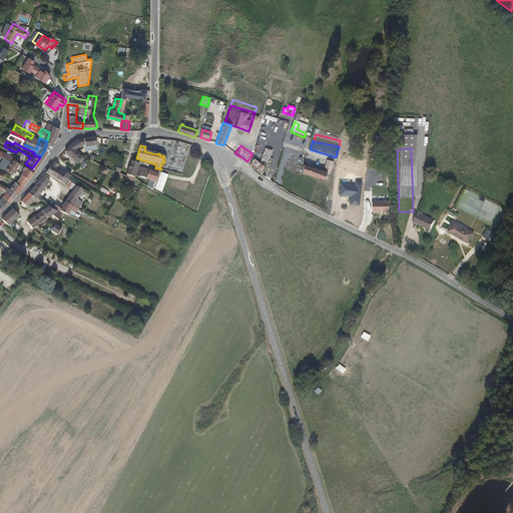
[(77,157),(90,156),(89,149),(72,150),(76,156),(77,156),(77,157)]
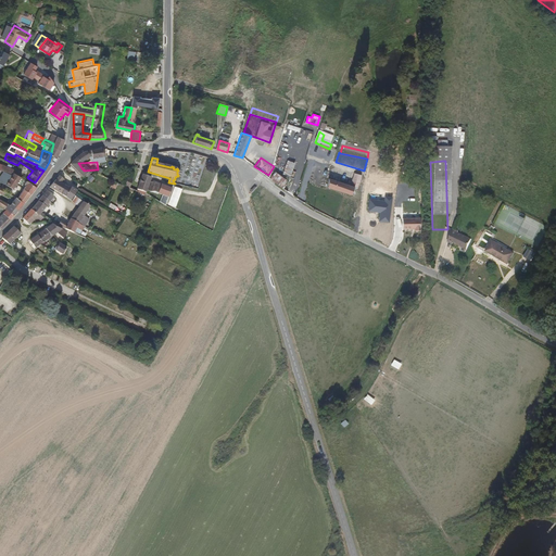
[(74,176),(83,169),(78,163),(67,171),(74,176)]
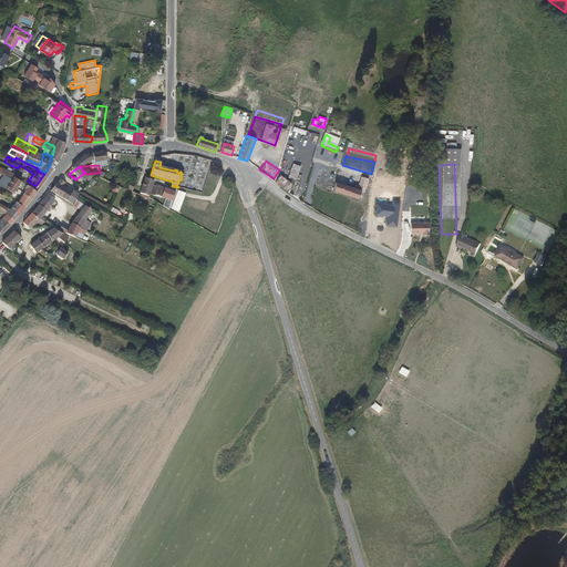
[(308,167),(303,166),(298,181),(308,184),(334,193),(334,194),(360,200),(363,192),(367,193),(368,189),(361,187),(358,186),(357,189),(306,173),(308,167)]
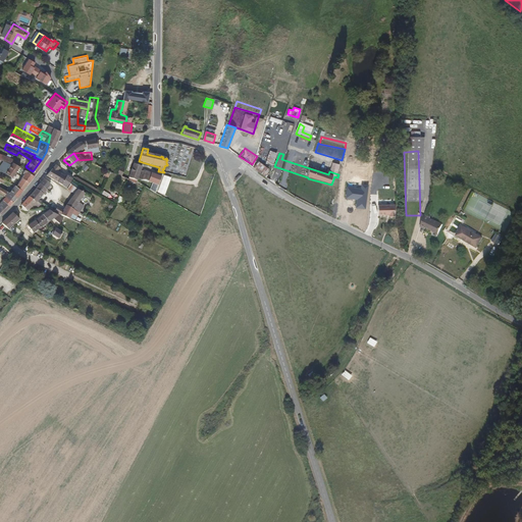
[(7,155),(4,159),(0,167),(3,169),(5,169),(11,157),(7,155)]
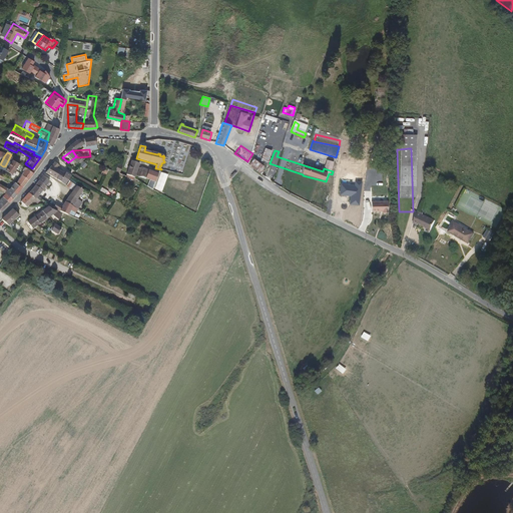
[(265,173),(270,165),(252,153),(247,161),(265,173)]
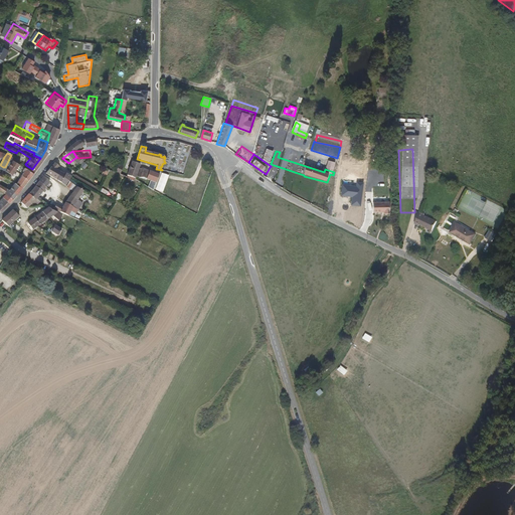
[(16,161),(18,163),(20,160),(11,155),(5,167),(11,170),(16,161)]
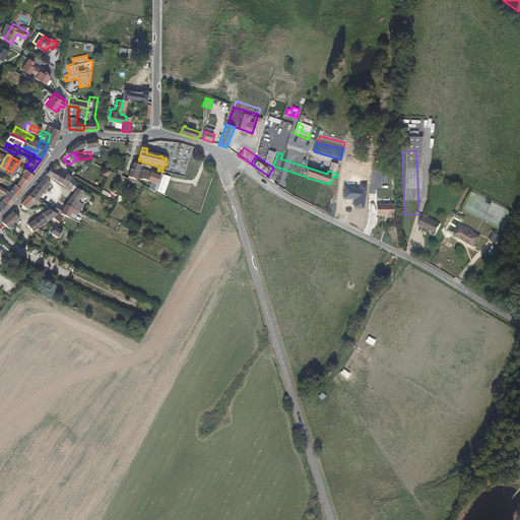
[(79,174),(69,165),(63,159),(53,172),(58,176),(64,170),(69,174),(63,181),(69,185),(71,186),(74,183),(72,181),(79,174)]
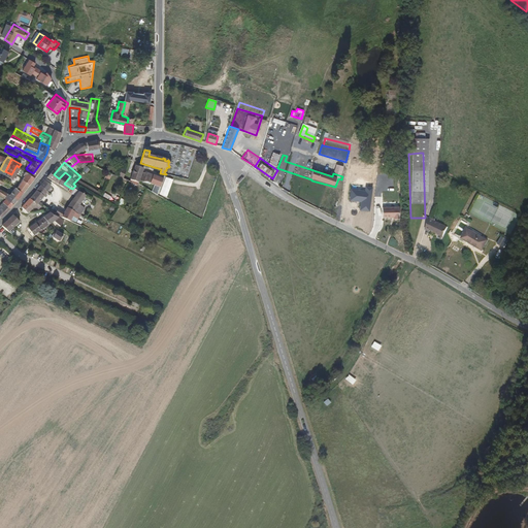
[(137,186),(138,183),(139,183),(139,180),(142,172),(143,168),(136,165),(131,179),(132,180),(132,183),(137,186)]
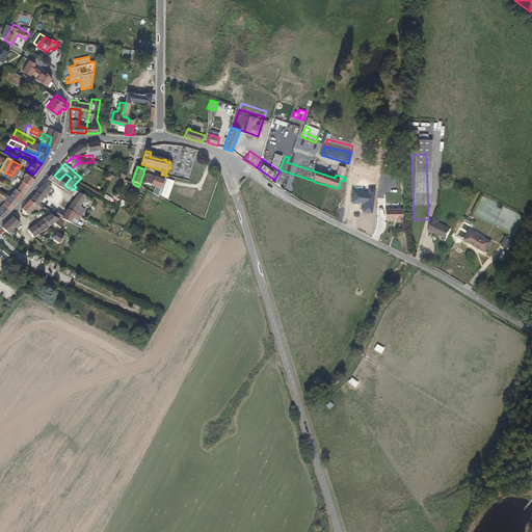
[(0,178),(0,191),(2,193),(5,189),(4,188),(11,176),(5,173),(3,173),(0,178)]
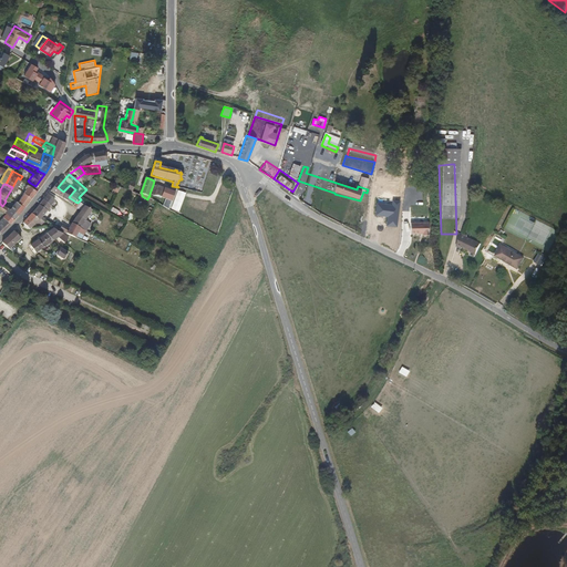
[(153,185),(150,194),(154,195),(158,195),(162,197),(165,187),(157,185),(155,186),(153,185)]
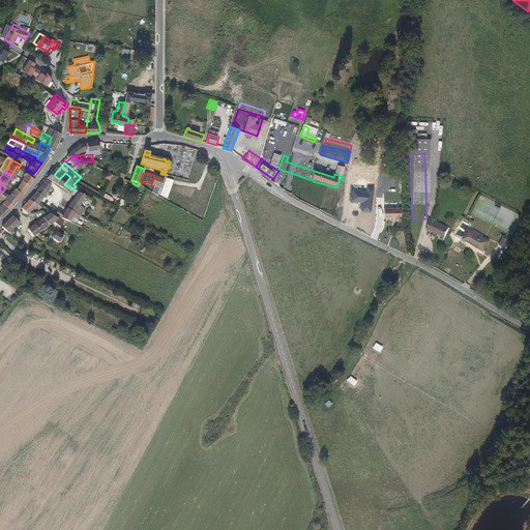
[(30,178),(25,175),(22,180),(27,183),(30,178)]
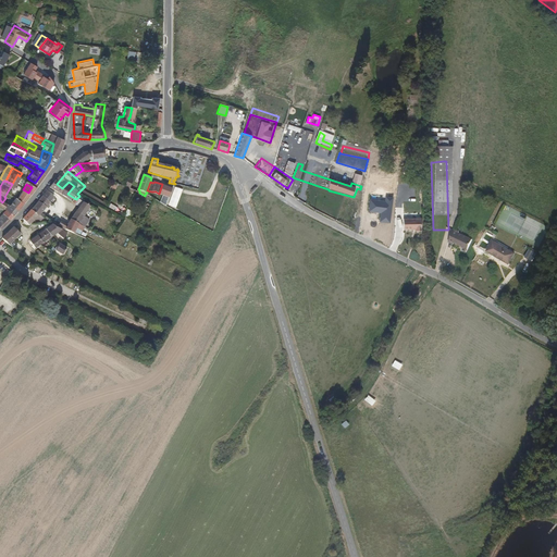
[(163,195),(169,197),(173,187),(162,184),(159,194),(163,195)]
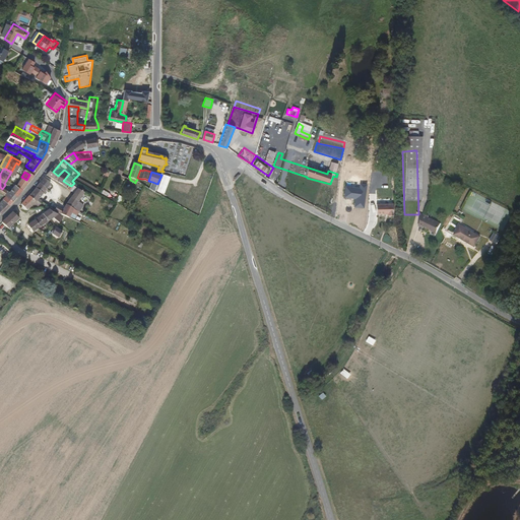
[(10,187),(8,187),(6,191),(14,195),(26,180),(21,177),(17,175),(15,179),(16,180),(10,187)]
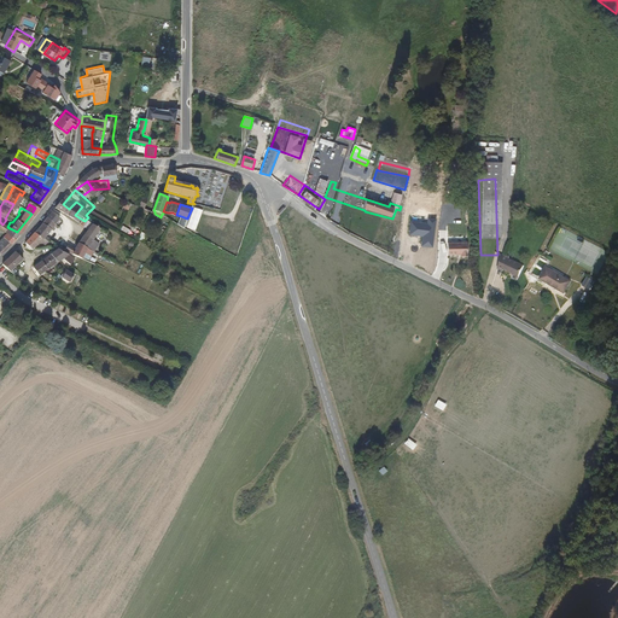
[(60,217),(63,214),(59,208),(47,221),(62,228),(66,221),(60,217)]
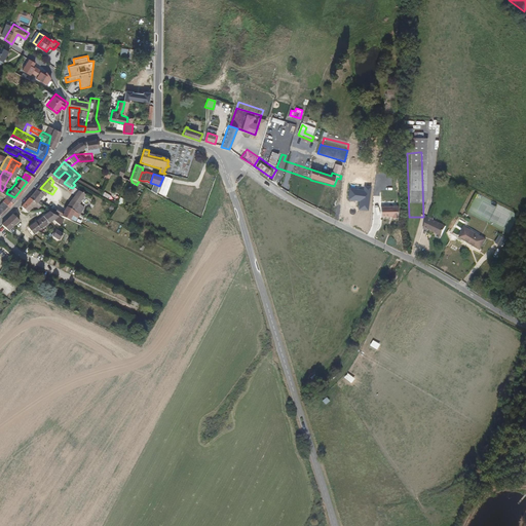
[(173,179),(165,177),(159,193),(166,196),(173,179)]
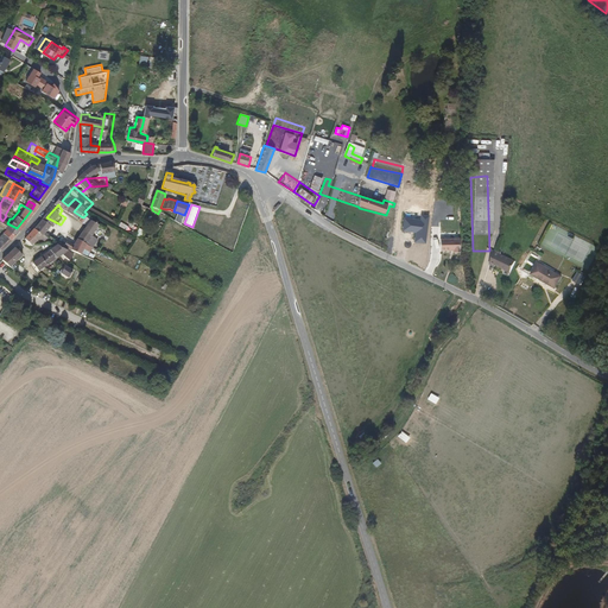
[(68,219),(68,220),(65,217),(61,225),(65,228),(69,223),(74,227),(76,225),(68,219)]
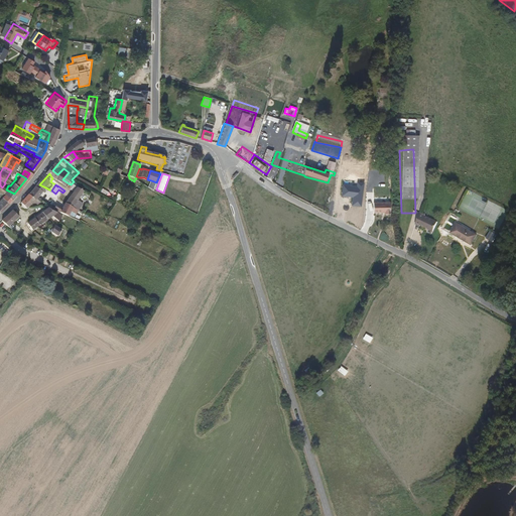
[(41,199),(44,195),(36,188),(33,192),(41,199)]
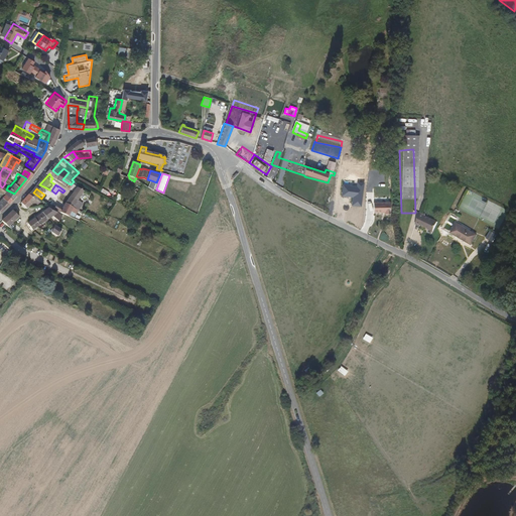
[(0,202),(5,205),(14,194),(6,189),(1,197),(0,196),(0,202)]
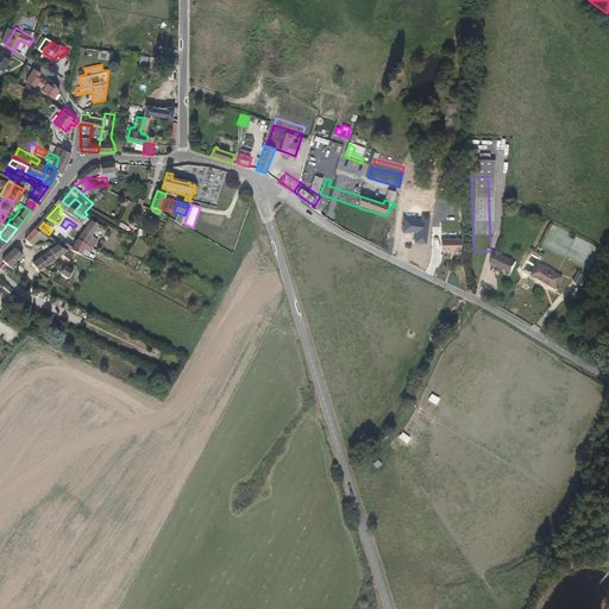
[(71,232),(79,236),(82,230),(76,225),(74,227),(71,232)]
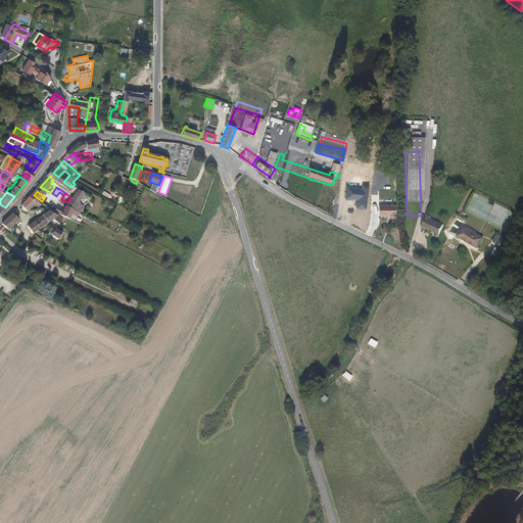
[(35,211),(42,201),(34,195),(26,204),(22,210),(29,214),(32,209),(35,211)]
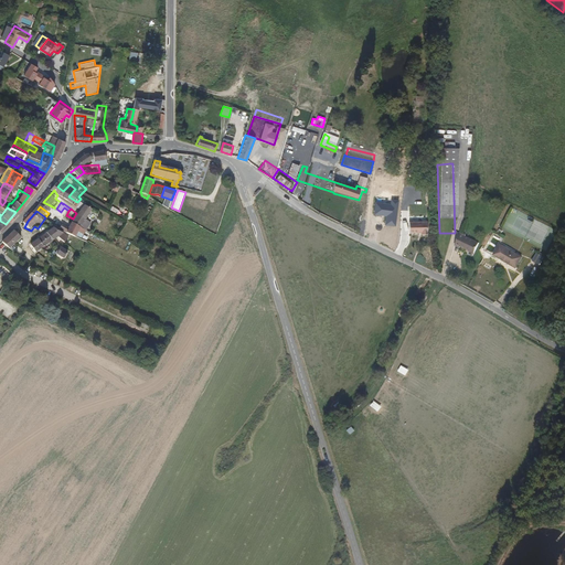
[(73,219),(76,221),(71,231),(77,234),(85,220),(76,213),(73,219)]
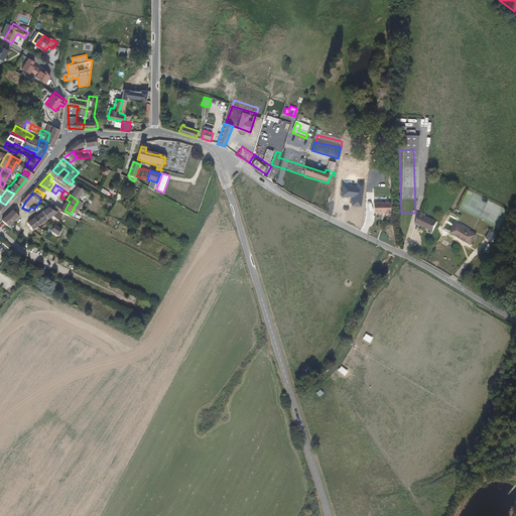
[(373,202),(373,213),(390,212),(390,201),(373,202)]
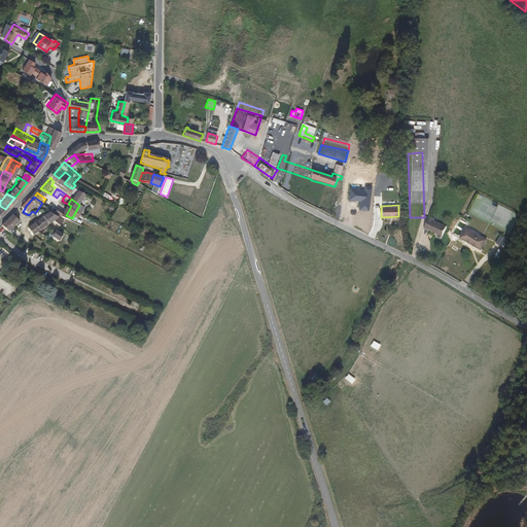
[(38,220),(41,216),(35,213),(32,211),(29,215),(38,220)]
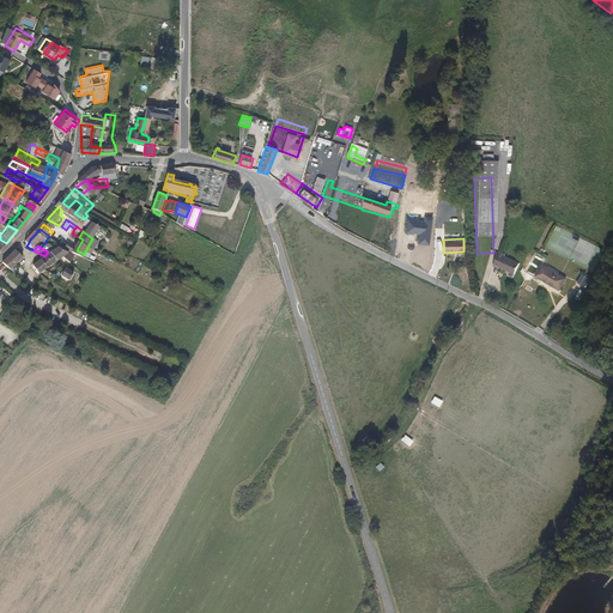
[(32,261),(29,259),(34,250),(26,247),(18,256),(20,259),(26,263),(32,261)]
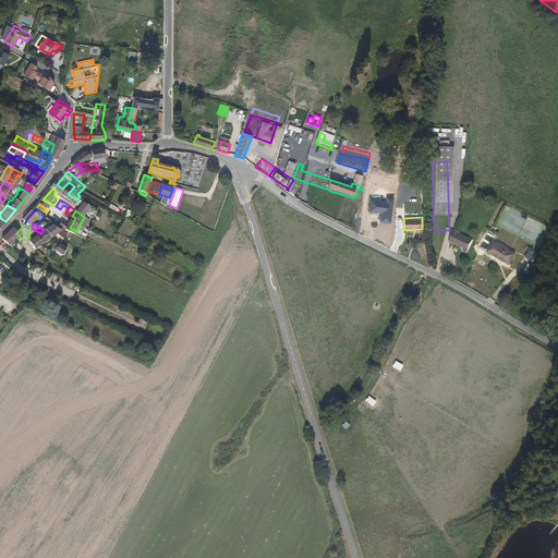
[(65,234),(64,238),(71,241),(76,231),(70,228),(65,234)]
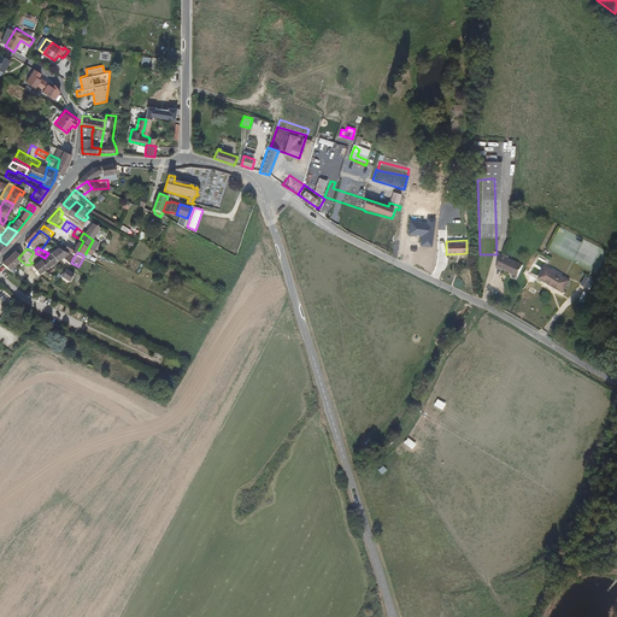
[(506,259),(507,258),(501,256),(498,265),(498,270),(503,271),(503,270),(518,276),(523,264),(506,259)]
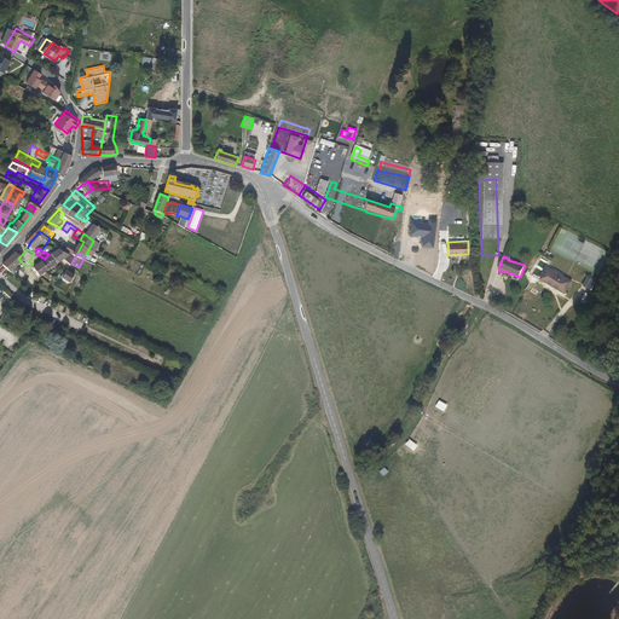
[(21,265),(15,259),(12,258),(3,268),(0,271),(10,276),(21,265)]
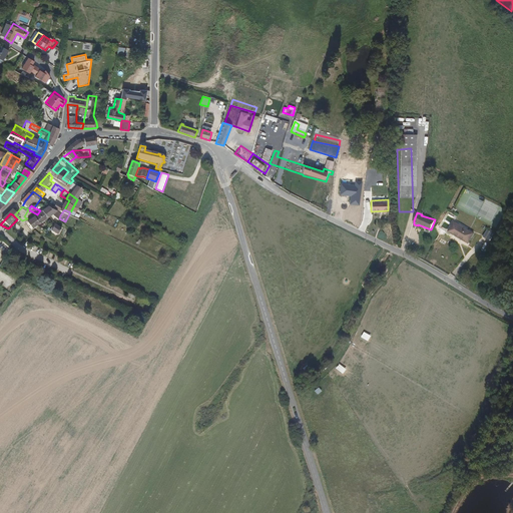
[(58,224),(46,215),(25,233),(30,239),(49,223),(56,227),(58,224)]
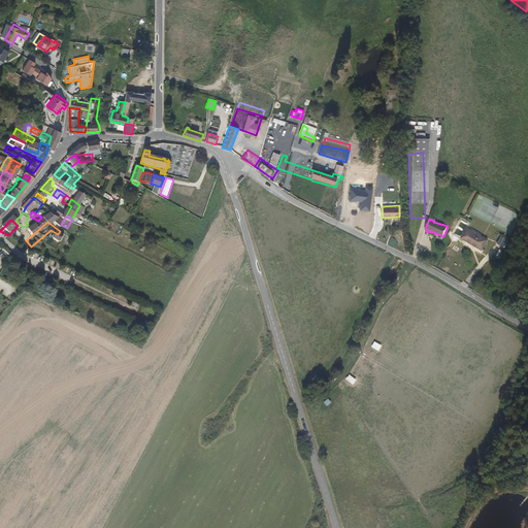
[(393,235),(398,235),(398,224),(382,224),(382,234),(392,234),(393,235)]
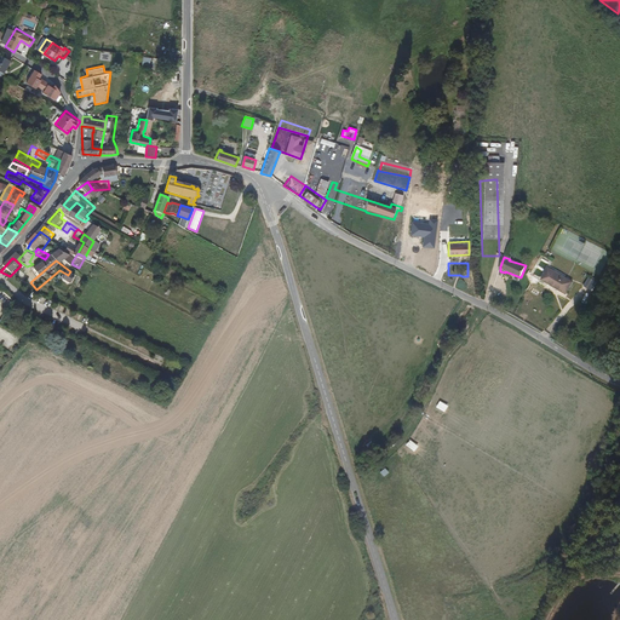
[(568,291),(574,279),(546,267),(540,280),(568,291)]
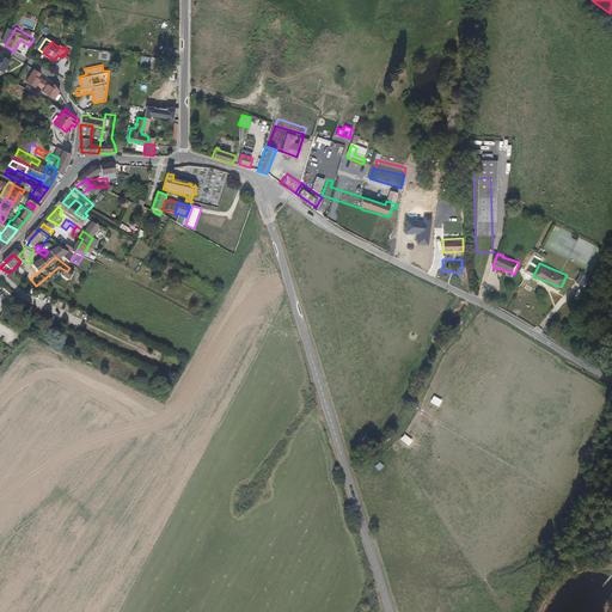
[(68,291),(72,285),(62,279),(59,286),(68,291)]
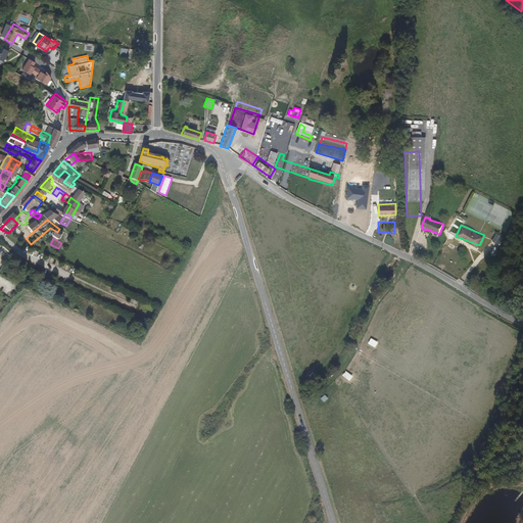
[(504,252),(507,245),(498,242),(495,248),(504,252)]
